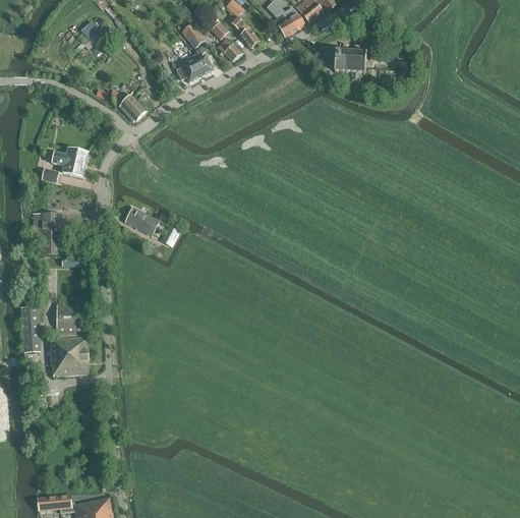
[(286,10),(292,3),(288,0),(275,0),(286,10)]
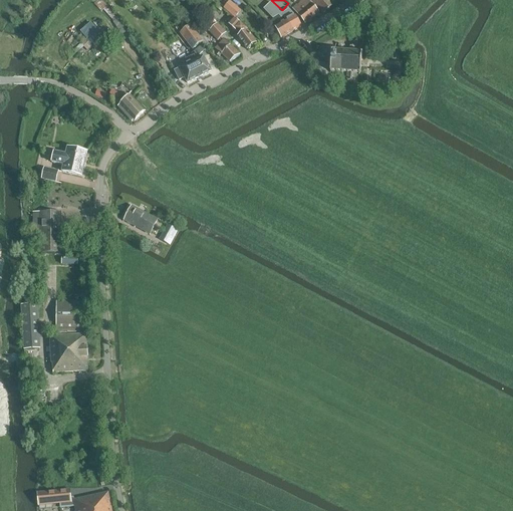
[(292,7),(304,21),(317,9),(309,0),(302,0),(298,4),(297,3),(292,7)]
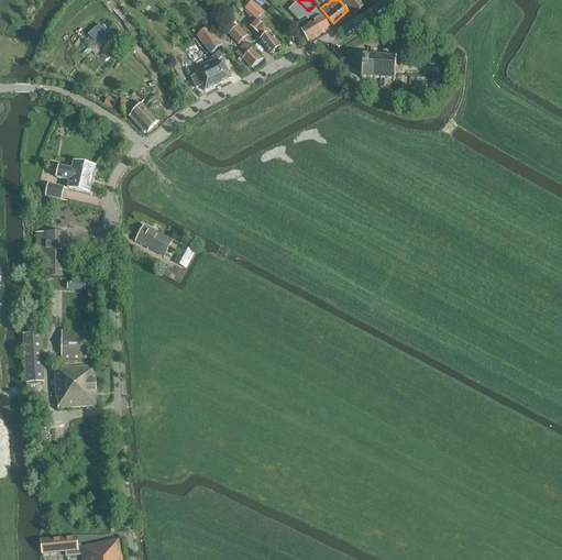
[(341,0),(352,12),(363,3),(361,0),(341,0)]
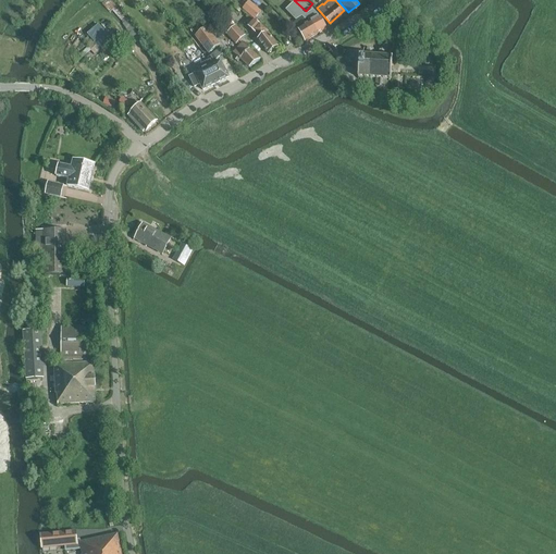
[(242,7),(254,16),(258,12),(246,1),(242,7)]
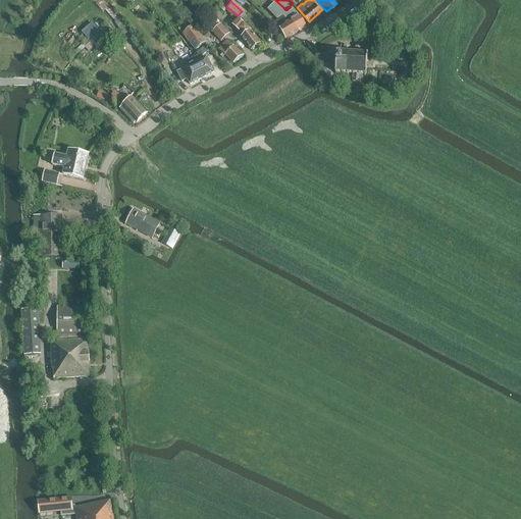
[(291,16),(290,17),(297,29),(305,24),(295,7),(288,11),(291,16)]
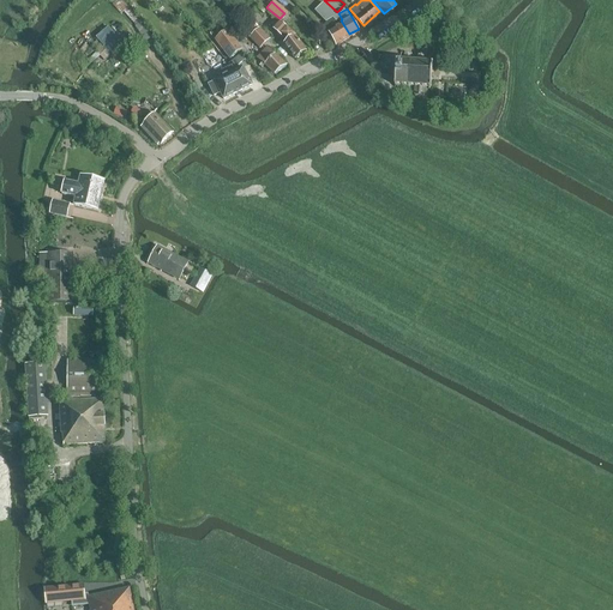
[(244,25),(250,31),(247,32),(259,46),(269,36),(251,18),(244,25)]
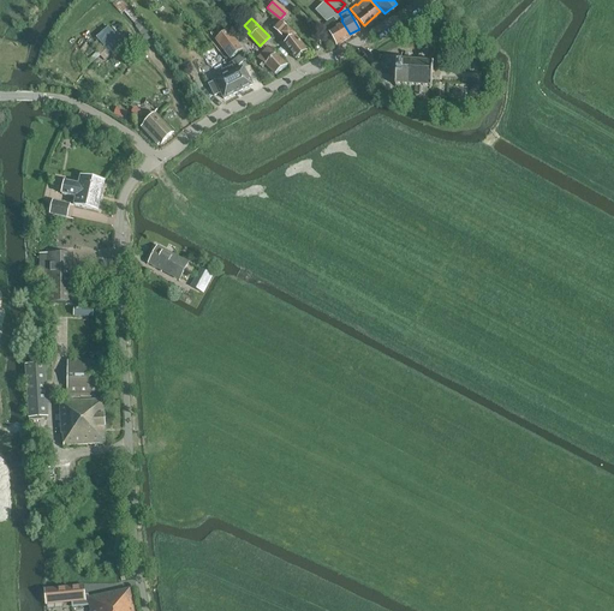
[(284,34),(287,37),(282,41),(294,57),(307,48),(294,33),(278,18),(270,25),(281,35),(284,34)]
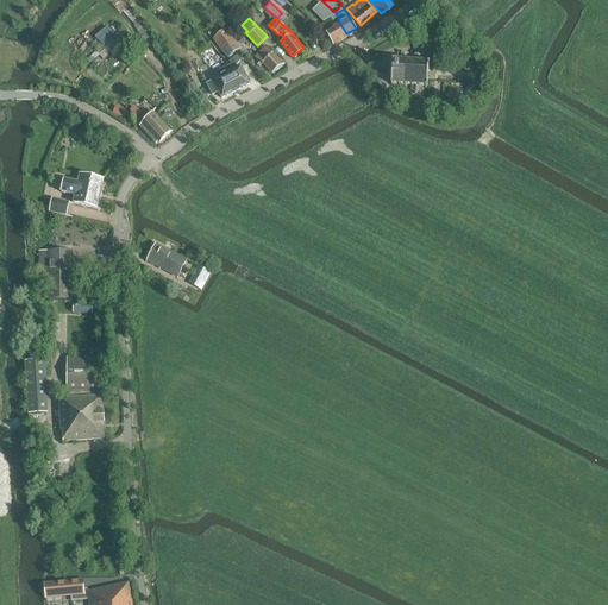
[(346,33),(338,20),(324,29),(332,42),(346,33)]
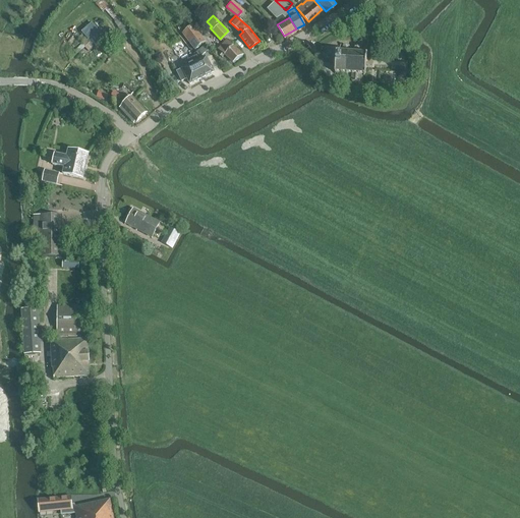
[(181,31),(193,47),(205,39),(192,22),(181,31)]
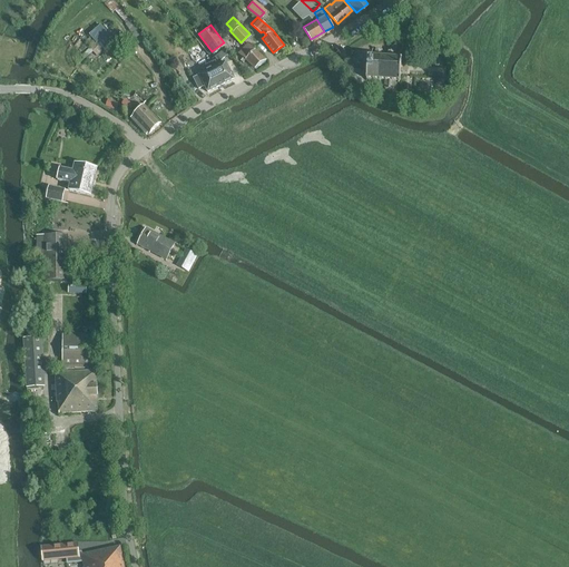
[(246,41),(245,41),(237,51),(242,56),(239,58),(242,60),(244,58),(254,66),(265,58),(254,47),(247,41),(246,41)]
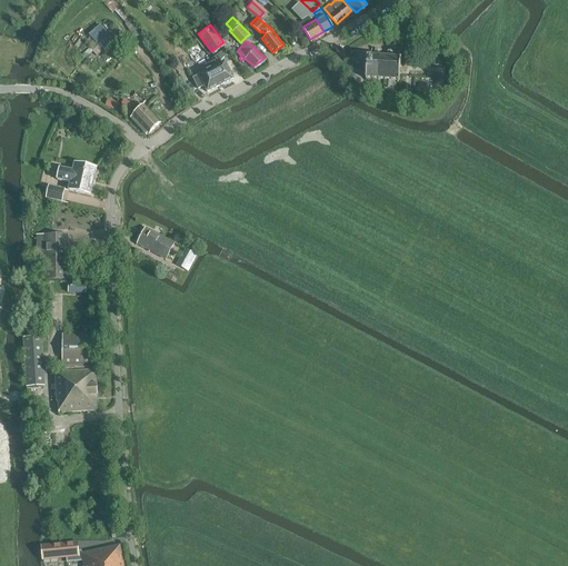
[(81,69),(82,68),(83,70),(90,65),(88,62),(97,55),(99,57),(105,51),(98,43),(92,48),(92,52),(95,53),(88,60),(86,58),(82,57),(77,62),(78,66),(80,67),(81,69)]
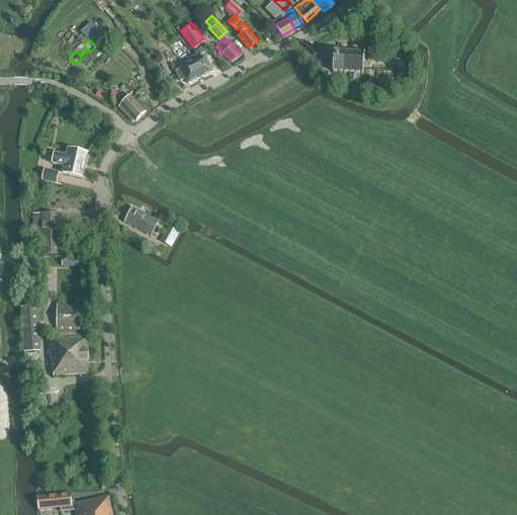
[(198,46),(194,50),(197,54),(201,51),(206,48),(202,43),(198,46)]
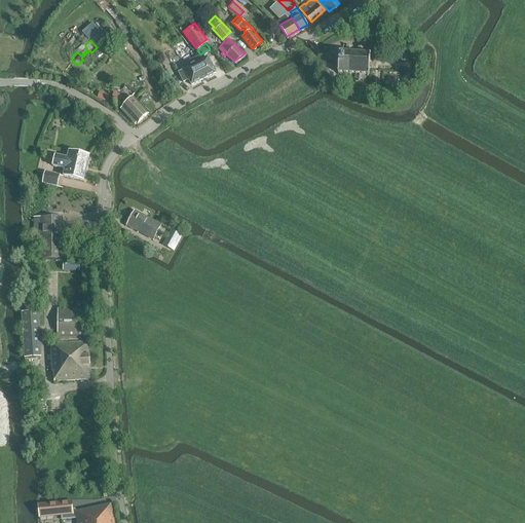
[(335,68),(335,70),(336,70),(336,72),(339,72),(339,71),(342,71),(342,72),(344,72),(344,71),(348,71),(348,73),(350,73),(350,71),(354,71),(353,73),(354,73),(353,79),(362,80),(362,73),(362,72),(366,72),(366,73),(368,74),(368,72),(369,72),(369,70),(368,70),(368,66),(370,66),(370,64),(368,64),(369,60),(370,60),(370,58),(369,58),(369,53),(370,53),(371,51),(369,51),(369,49),(367,49),(367,51),(363,51),(364,49),(362,49),(362,44),(357,44),(357,49),(355,48),(354,50),(351,50),(351,48),(350,48),(350,44),(345,43),(345,48),(343,48),(343,49),(340,49),(340,48),(338,47),(337,49),(336,49),(336,51),(337,51),(337,55),(336,55),(335,58),(337,58),(337,60),(337,62),(335,62),(335,64),(337,64),(336,68),(335,68)]
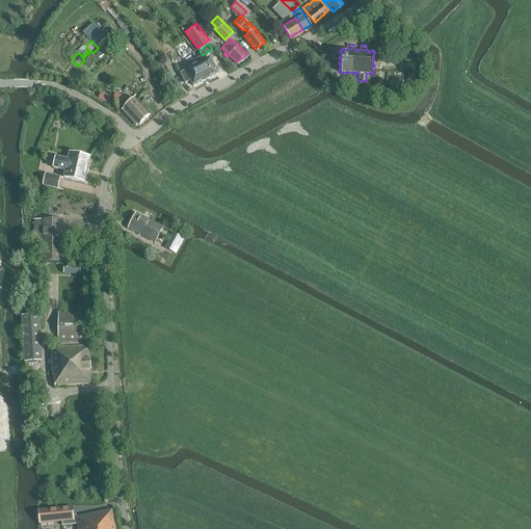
[(202,59),(200,55),(188,60),(190,65),(180,71),(184,80),(190,78),(192,82),(192,83),(193,83),(216,72),(217,71),(216,70),(209,55),(202,59)]
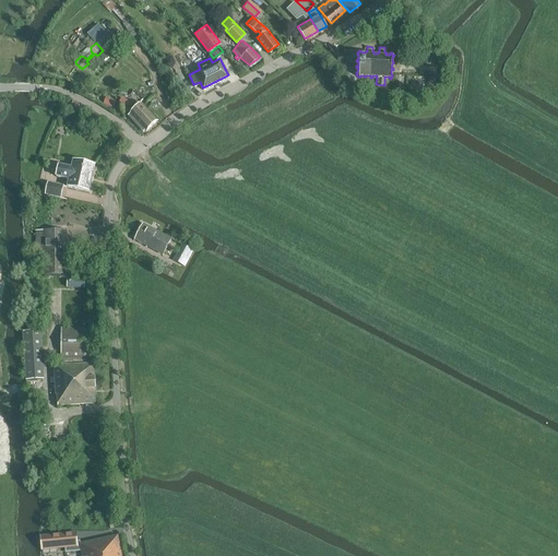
[(103,102),(113,105),(115,99),(105,95),(103,102)]
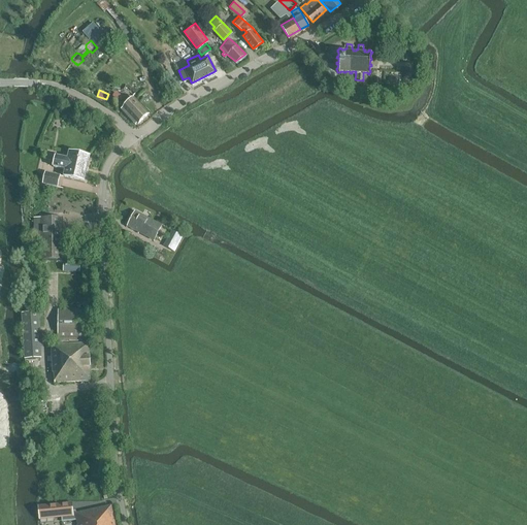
[(109,97),(119,101),(122,94),(113,90),(109,97)]
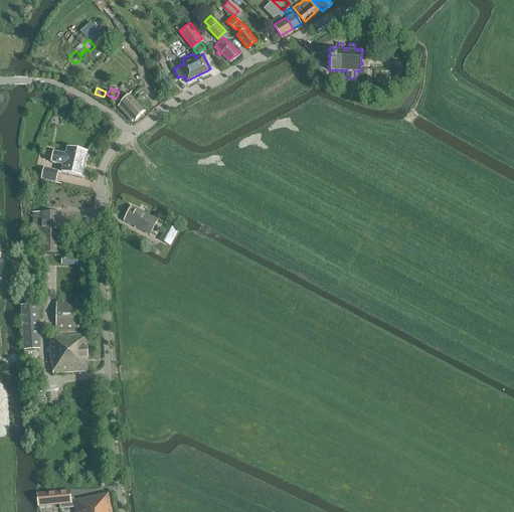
[(62,98),(71,102),(74,96),(65,91),(62,98)]
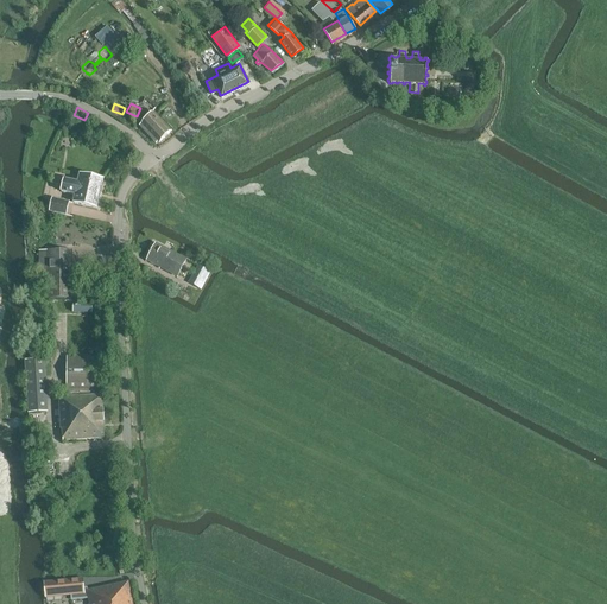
[(152,110),(139,124),(145,131),(147,128),(158,140),(170,128),(152,110)]
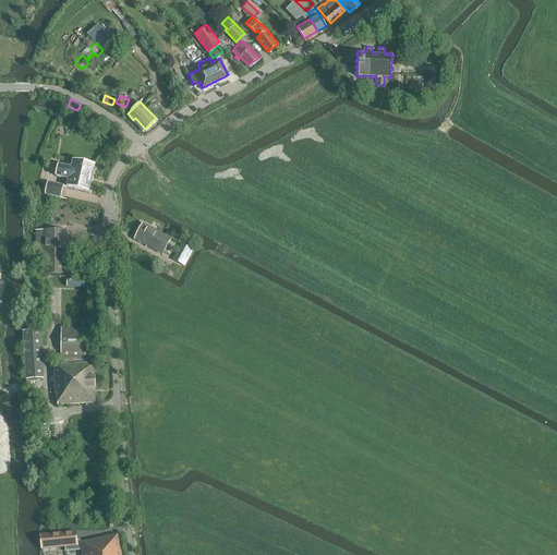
[(56,173),(68,177),(67,184),(87,189),(94,164),(72,158),(71,166),(58,164),(56,173)]
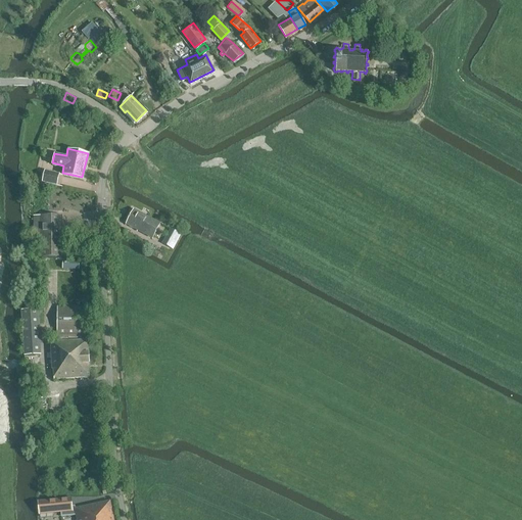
[(41,180),(55,183),(58,172),(44,169),(41,180)]
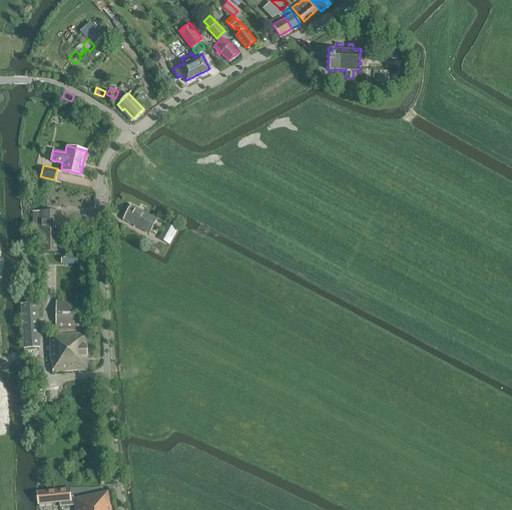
[(122,218),(130,222),(131,219),(149,229),(156,216),(130,203),(122,218)]
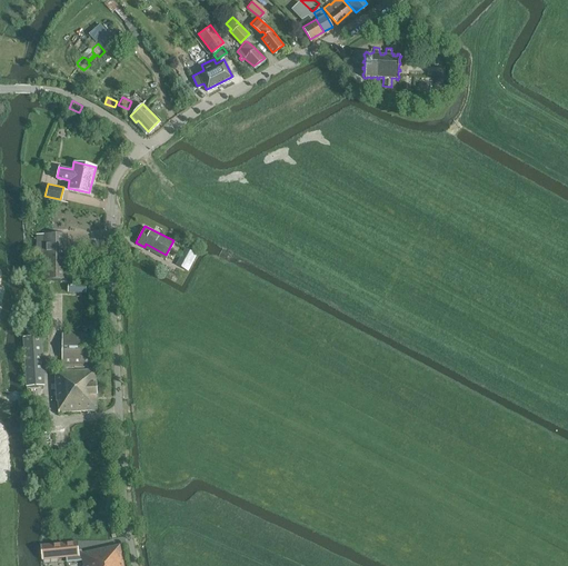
[(43,254),(43,256),(67,255),(66,232),(36,232),(36,254),(43,254)]
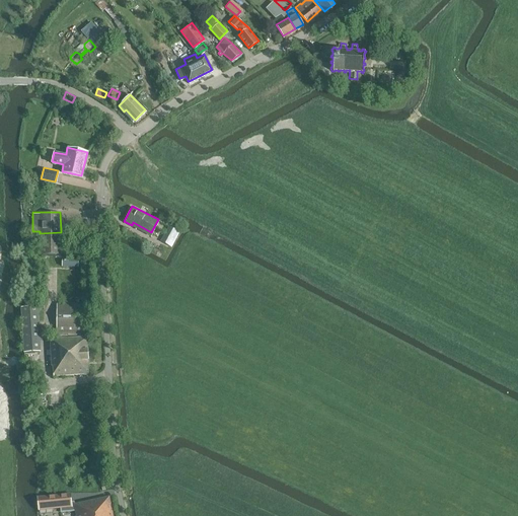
[(160,239),(170,244),(178,230),(168,225),(160,239)]
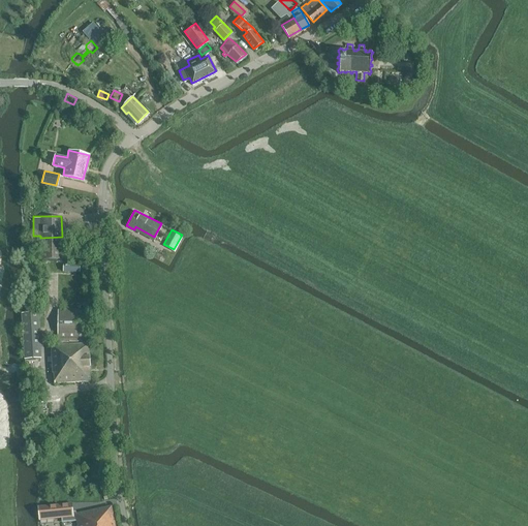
[(62,237),(40,238),(40,257),(62,257),(62,237)]
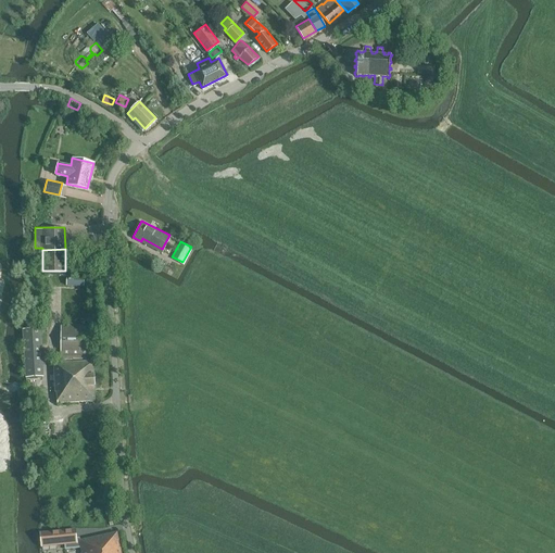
[(60,354),(89,354),(89,324),(60,323),(60,354)]
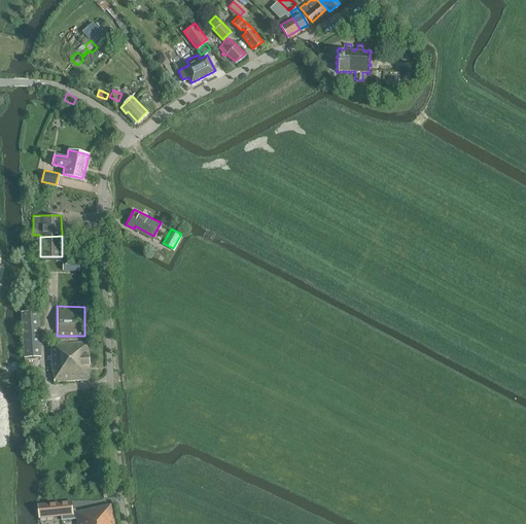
[(37,333),(23,334),(24,356),(38,355),(37,333)]
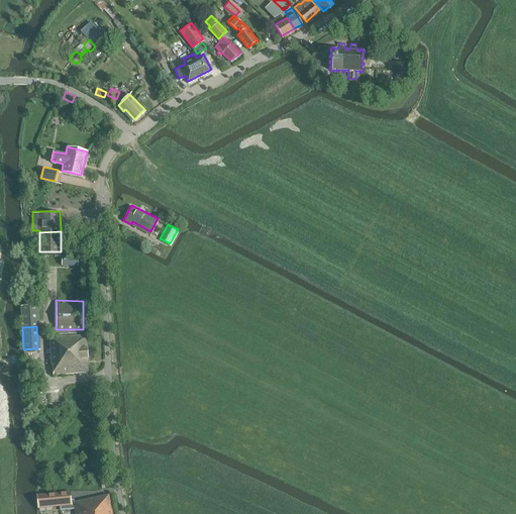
[(49,336),(50,363),(52,363),(53,373),(87,371),(87,357),(87,356),(87,348),(87,347),(86,347),(86,334),(49,336)]
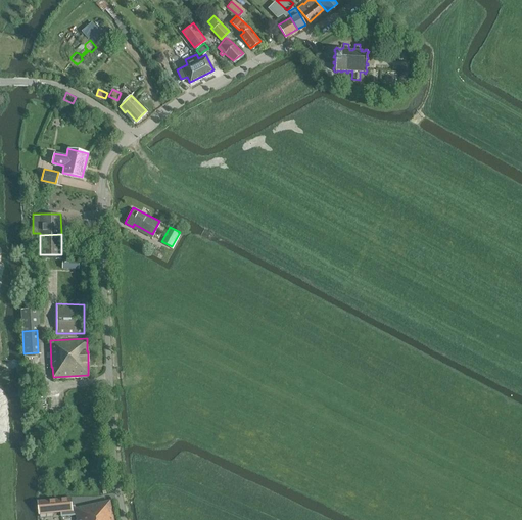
[(69,495),(37,500),(38,512),(59,510),(72,509),(70,504),(69,495)]
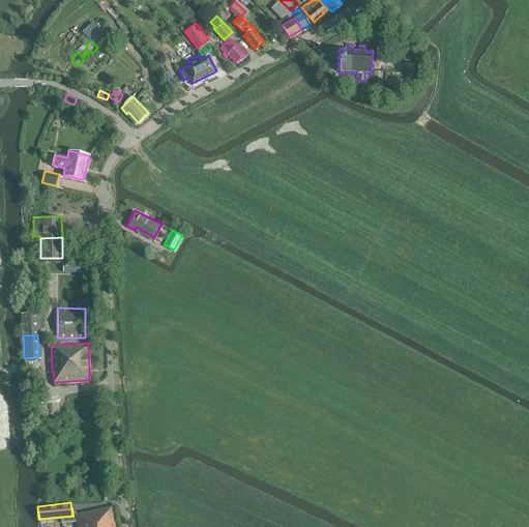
[(76,513),(75,514),(76,520),(77,526),(114,526),(110,505),(76,513)]
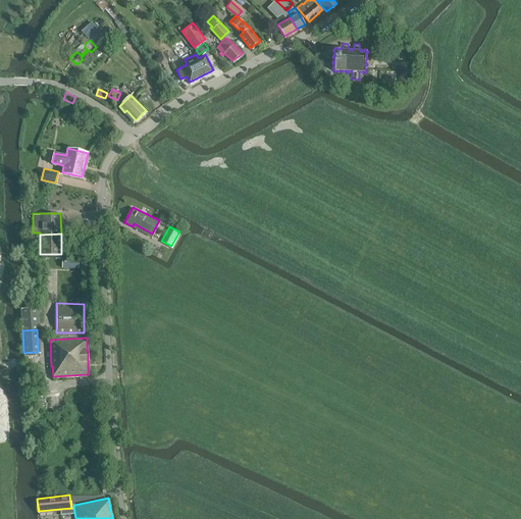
[(72,503),(70,503),(71,508),(59,509),(60,514),(60,513),(74,512),(73,506),(74,505),(73,503),(72,503)]
